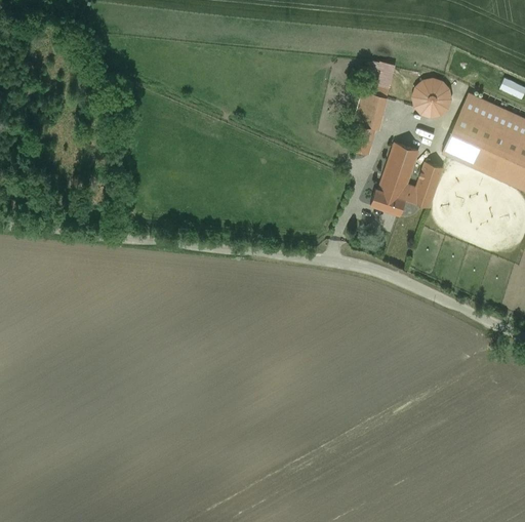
[(370,77),(380,78),(378,88),(395,90),(399,66),(372,62),(370,77)]
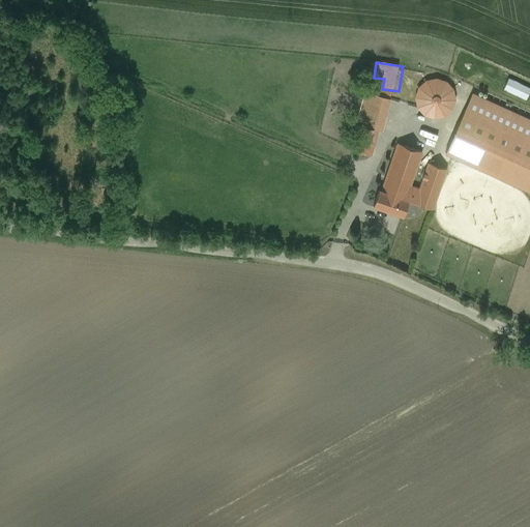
[(461,90),(428,79),(416,111),(436,118),(437,113),(450,117),(461,90)]
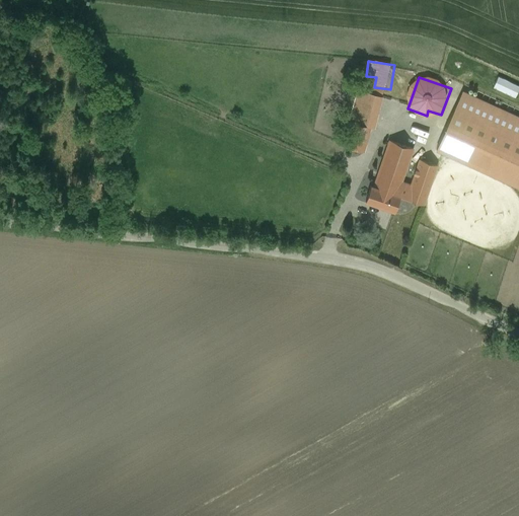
[(376,90),(366,87),(364,94),(374,97),(376,90)]
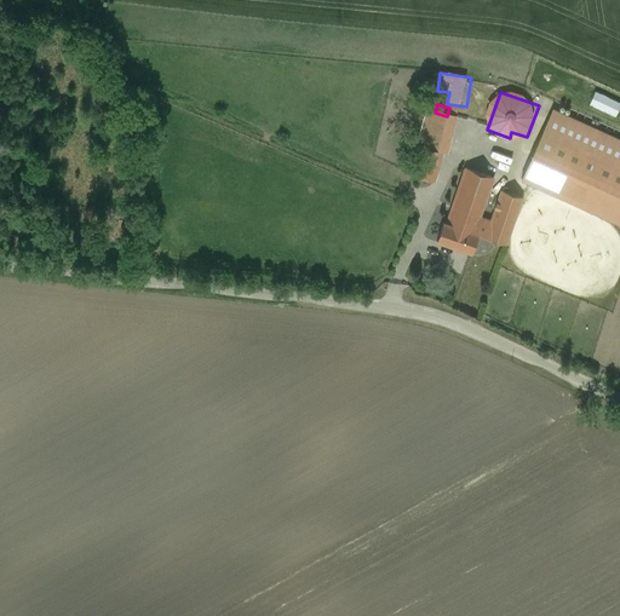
[(435,113),(430,111),(420,149),(441,154),(448,156),(458,119),(447,116),(435,113)]
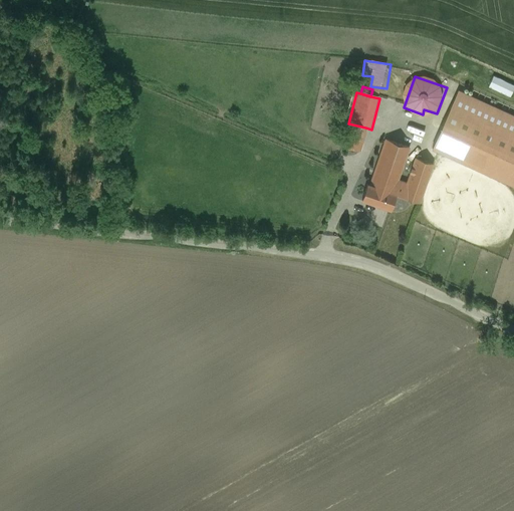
[(513,118),(458,93),(432,151),(437,153),(513,187),(513,118)]
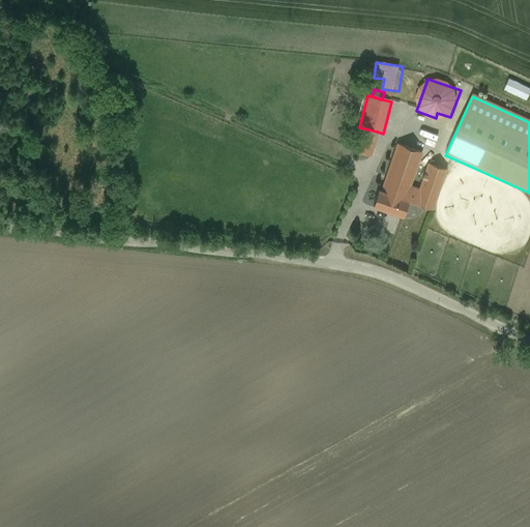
[(377,132),(359,127),(353,151),(371,156),(377,132)]
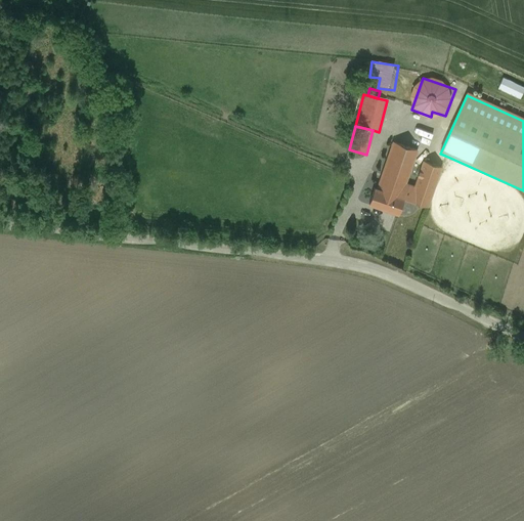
[(417,153),(393,144),(378,190),(404,200),(403,201),(428,209),(441,169),(424,163),(415,188),(405,185),(415,160),(417,153)]
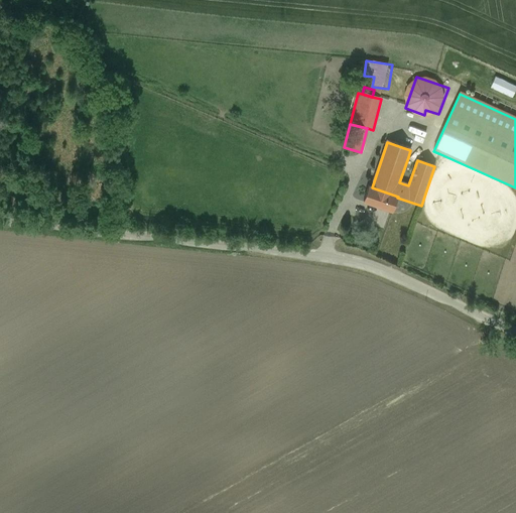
[(372,187),(369,186),(364,202),(393,212),(397,198),(398,197),(372,187)]
